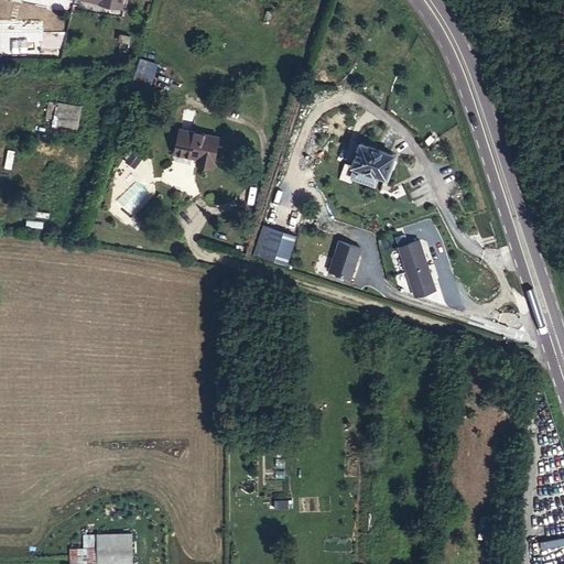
[(72,23),(75,9),(45,0),(0,0),(0,2),(72,23)]
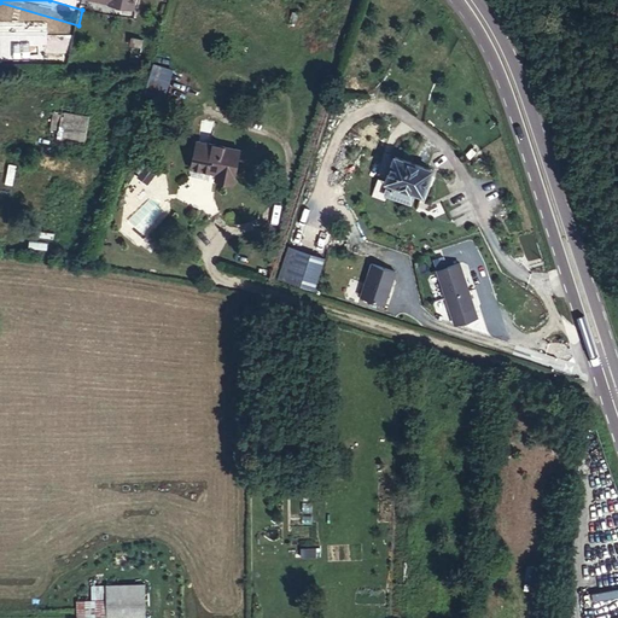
[(87,11),(82,10),(79,25),(105,33),(127,39),(135,7),(114,1),(112,7),(89,0),(87,11)]
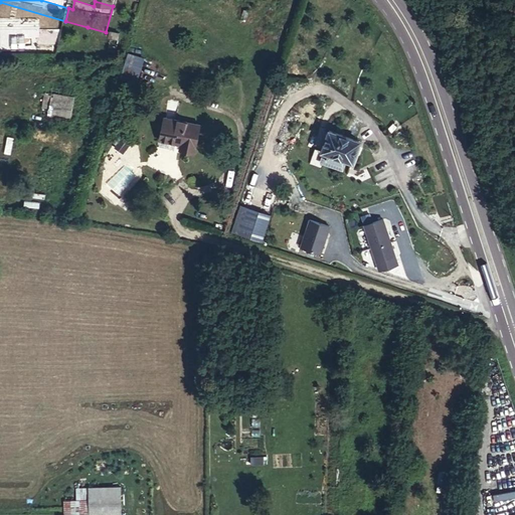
[(35,48),(36,34),(9,33),(8,47),(35,48)]
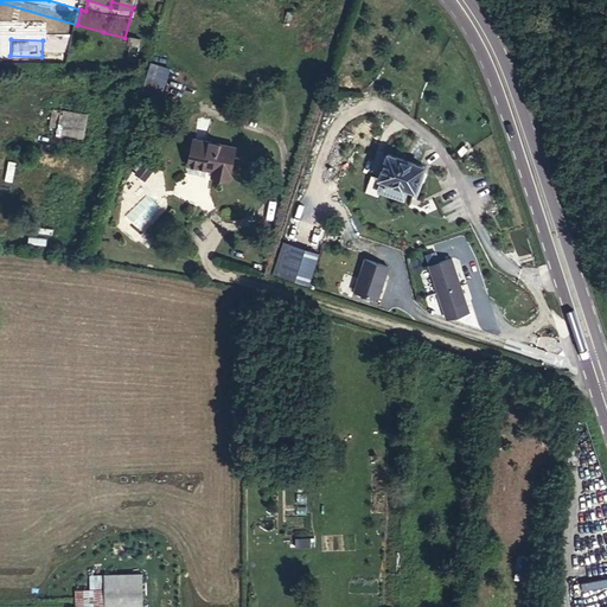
[(166,88),(171,68),(151,63),(146,83),(166,88)]
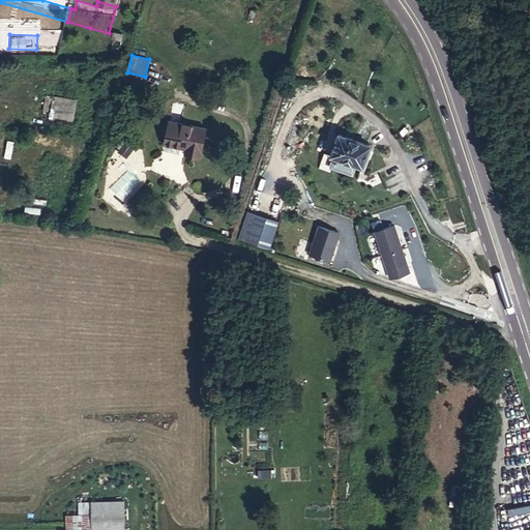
[(26,90),(50,76),(46,69),(22,84),(26,90)]
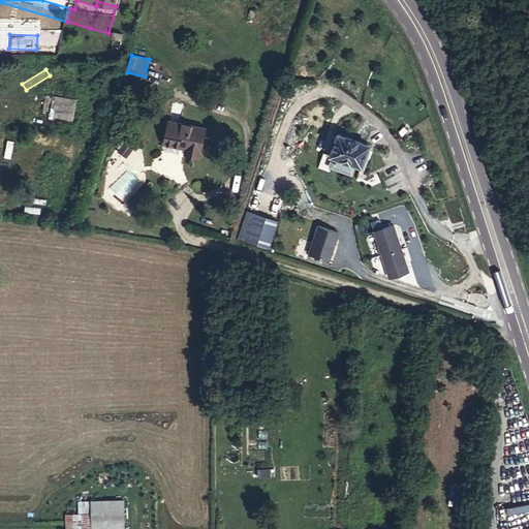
[(0,112),(23,116),(25,109),(0,103),(0,112)]
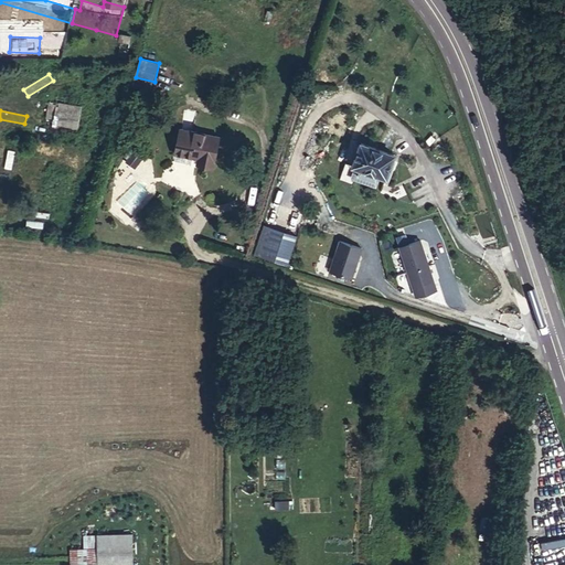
[(222,135),(181,127),(176,155),(199,159),(198,164),(212,167),(213,161),(217,162),(222,135)]
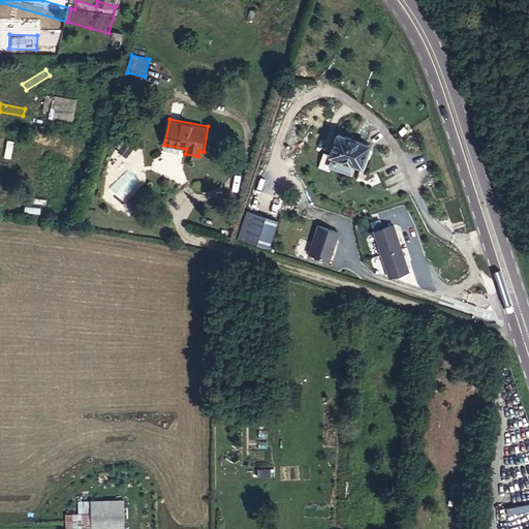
[(369,156),(336,146),(330,168),(352,176),(362,178),(369,156)]
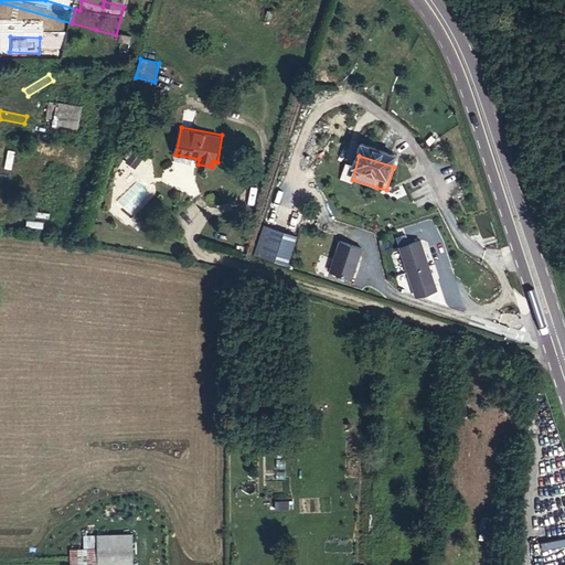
[(376,188),(352,180),(344,178),(340,193),(351,196),(352,192),(373,198),(376,188)]
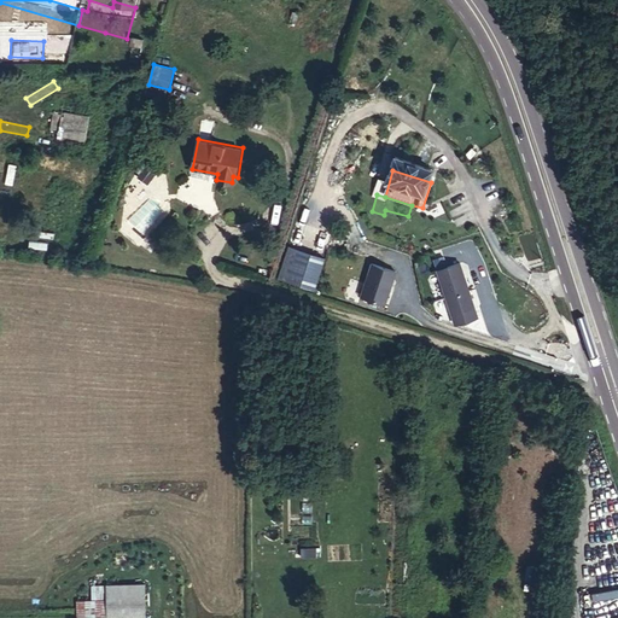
[(135,229),(162,208),(153,198),(127,219),(135,229)]
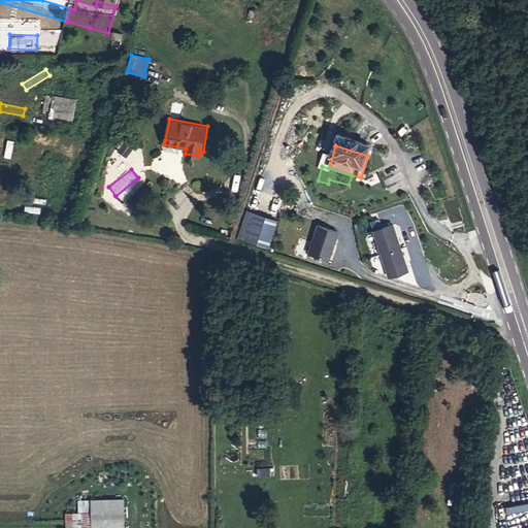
[(240,251),(248,253),(256,226),(248,224),(240,251)]
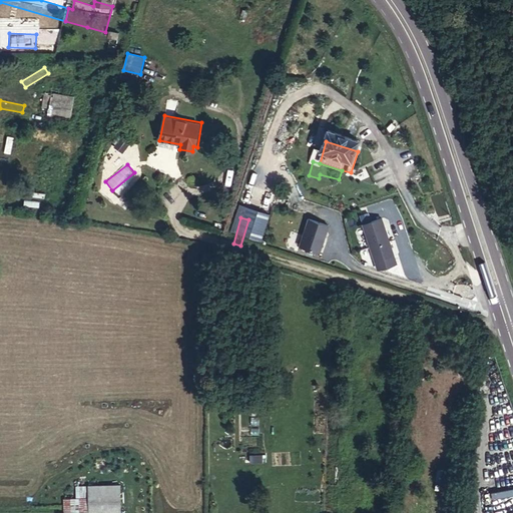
[(240,245),(263,252),(271,225),(248,219),(240,245)]
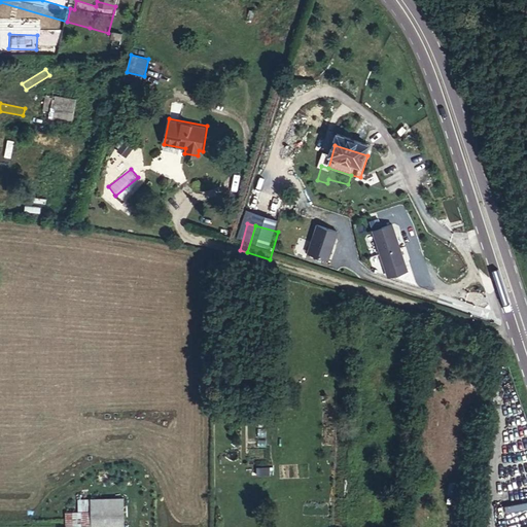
[(400,234),(380,238),(387,277),(407,274),(400,234)]
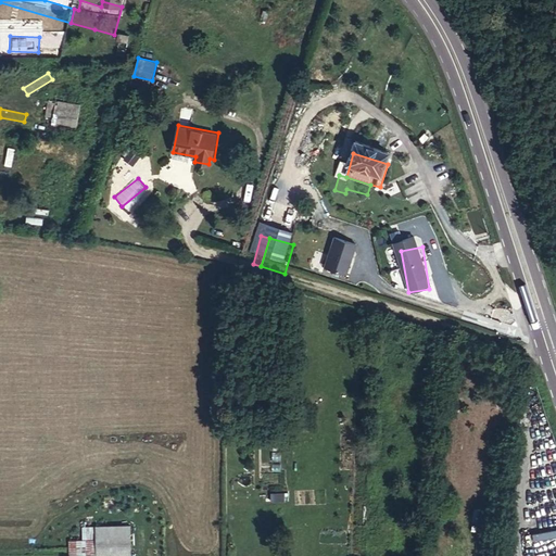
[(356,258),(335,251),(326,281),(348,288),(356,258)]
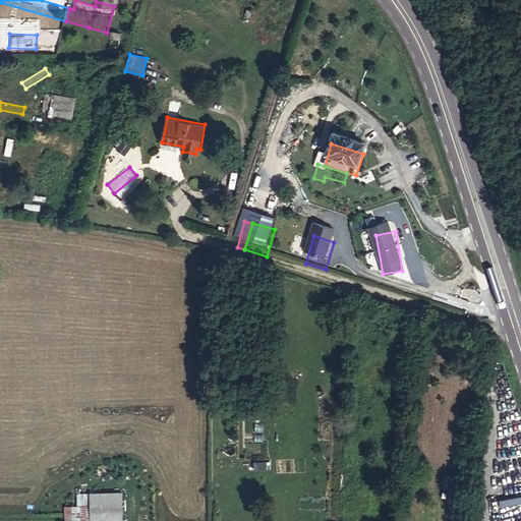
[(90,506),(90,518),(90,519),(122,518),(122,491),(90,493),(90,506)]
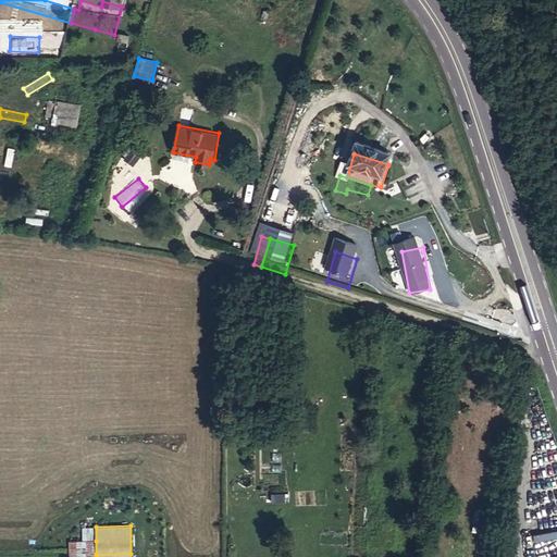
[(534,540),(556,537),(556,531),(533,533),(534,540)]
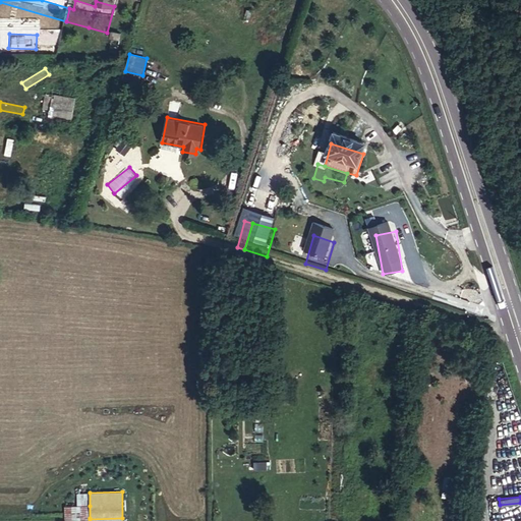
[(65,520),(90,518),(90,506),(65,506),(65,520)]
